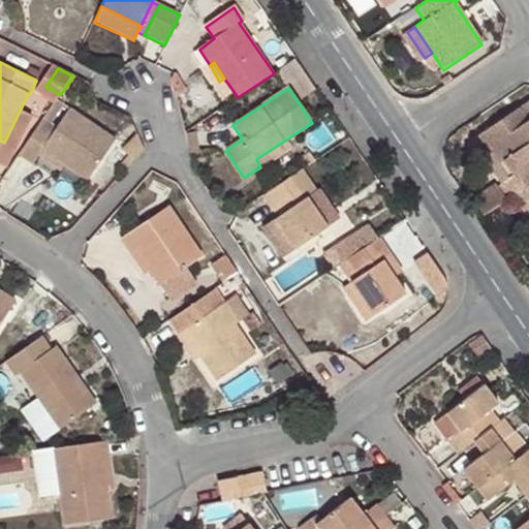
[(42,121),(20,156),(33,165),(39,157),(42,151),(64,165),(87,180),(114,138),(68,110),(56,129),(42,121)]
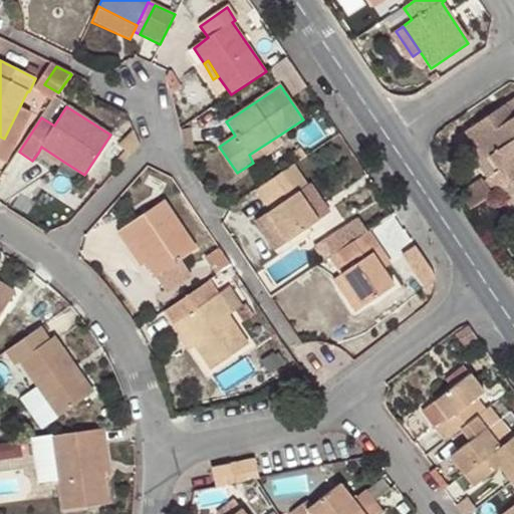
[(503,170),(512,182),(513,181),(513,118),(513,119),(504,106),(466,133),(475,146),(484,161),(490,158),(499,173),(503,170)]
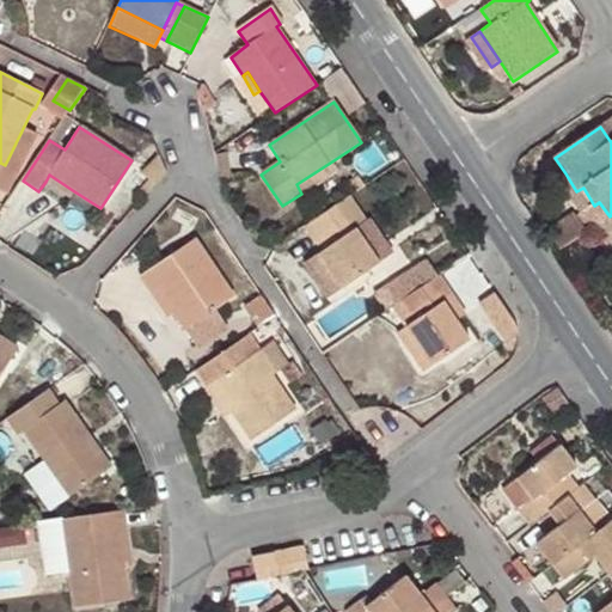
[(334,171),(330,163),(297,184),(301,194),(334,171)]
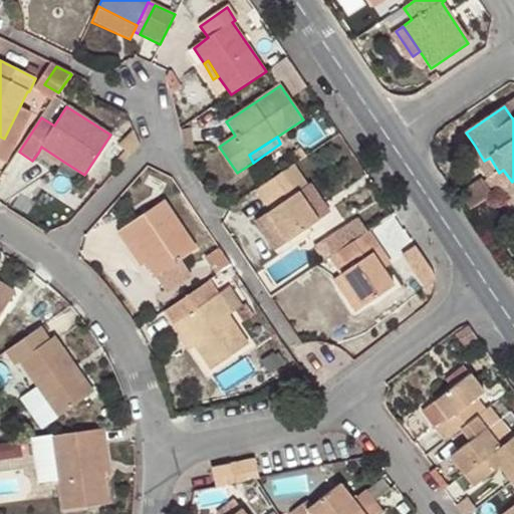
[(488,180),(499,173),(490,158),(484,161),(475,146),(468,151),(488,180)]
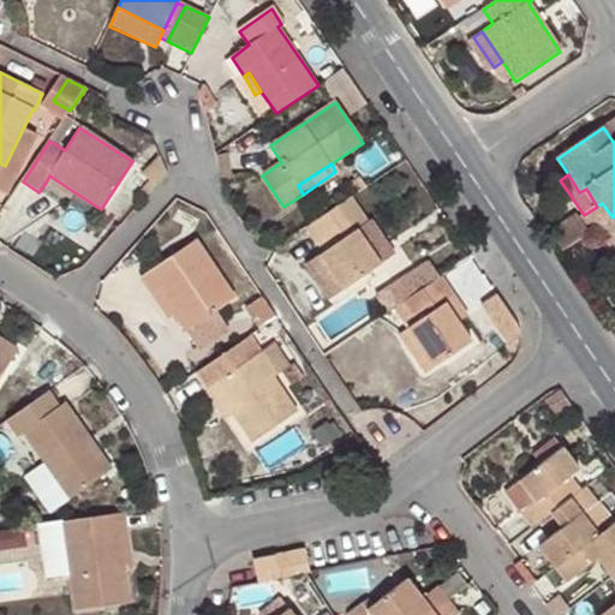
[(49,175),(46,183),(70,199),(75,192),(49,175)]
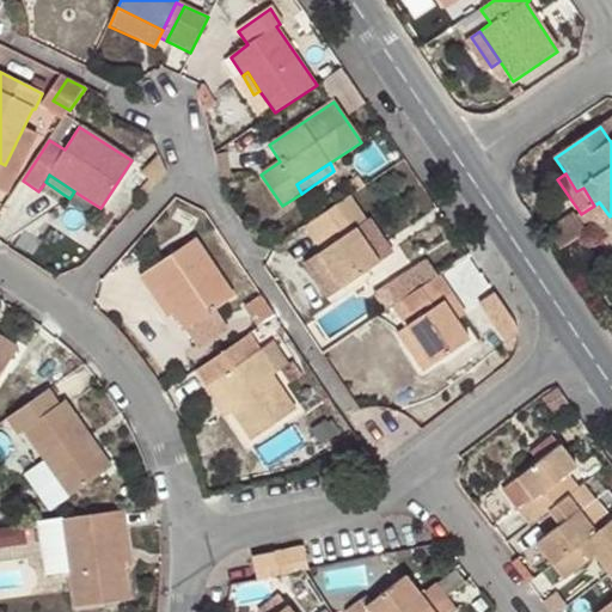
[(349,197),(306,227),(323,250),(318,256),(341,289),(380,264),(355,228),(366,222),(349,197)]
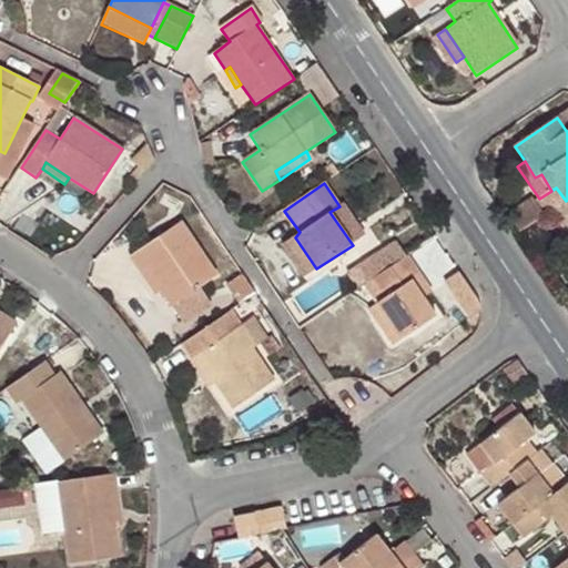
[(362,239),(340,206),(330,212),(353,245),(362,239)]
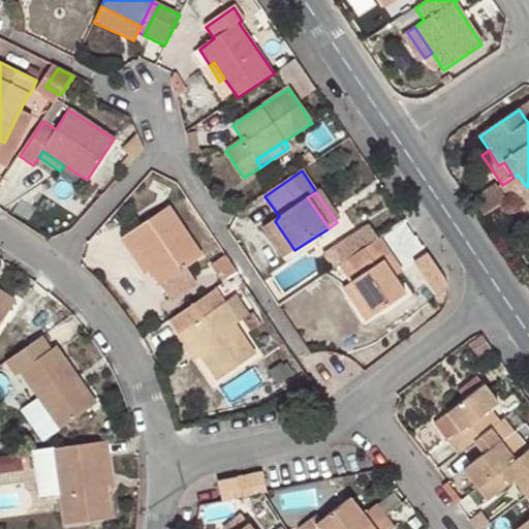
[(120,240),(131,256),(137,253),(149,272),(159,285),(203,257),(168,208),(120,240)]
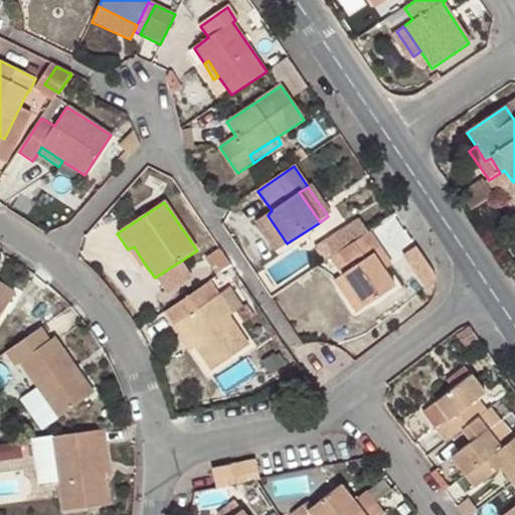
[(380,247),(371,233),(339,254),(349,271),(341,275),(363,308),(394,286),(384,270),(372,253),(380,247)]
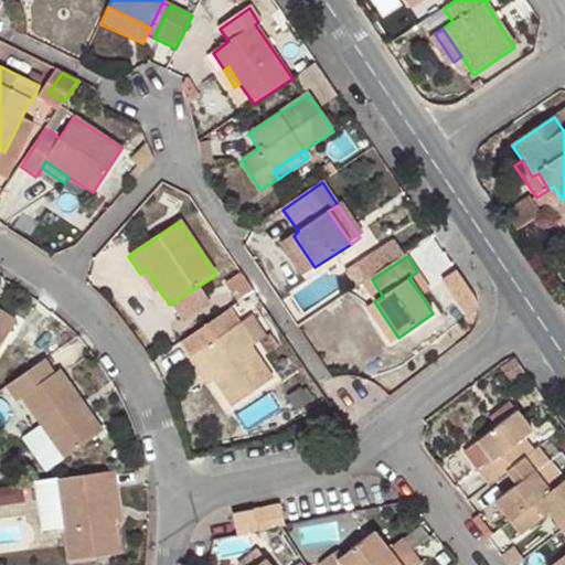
[(147,270),(140,274),(153,294),(159,290),(147,270)]
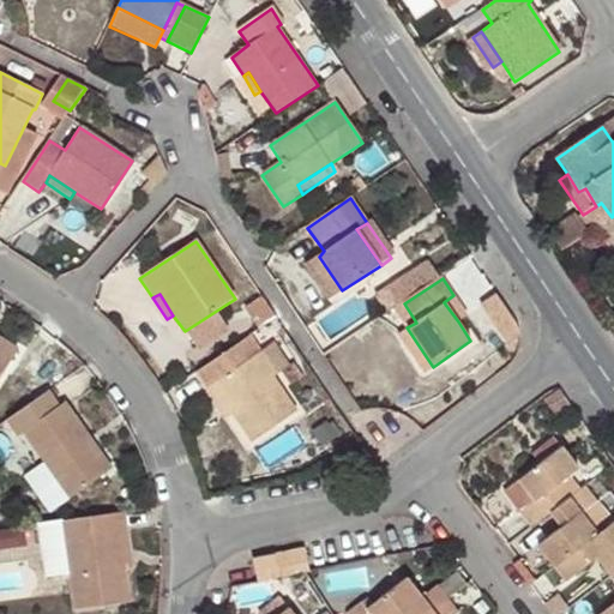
[(467,314),(453,295),(444,302),(458,321),(467,314)]
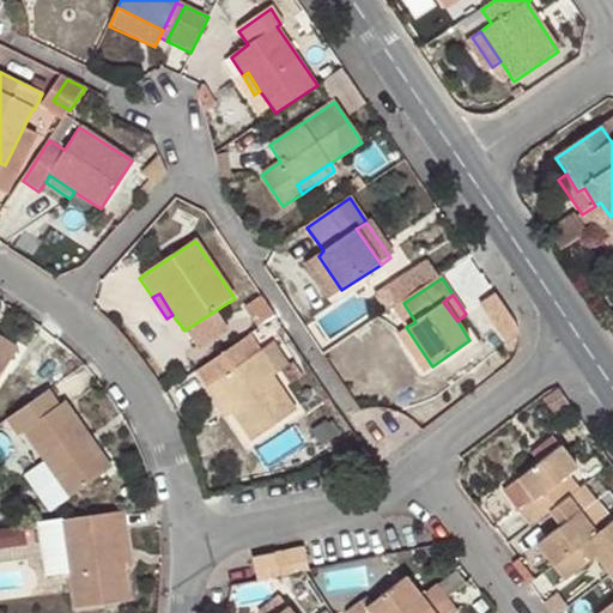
[(404,303),(394,310),(406,327),(416,322),(404,303)]
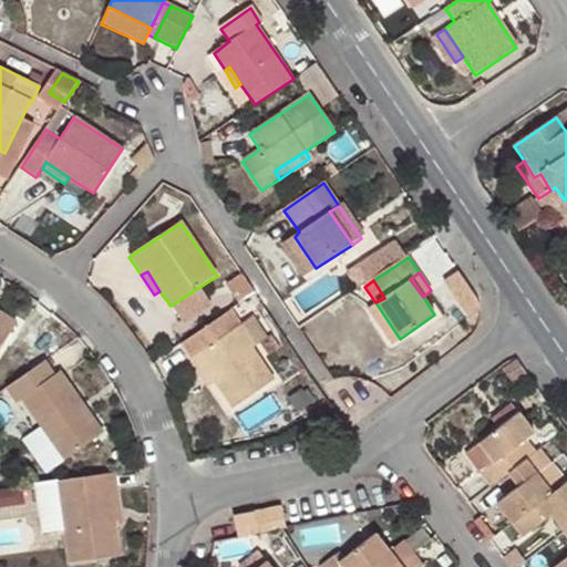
[(400,339),(375,302),(366,310),(392,346),(400,339)]
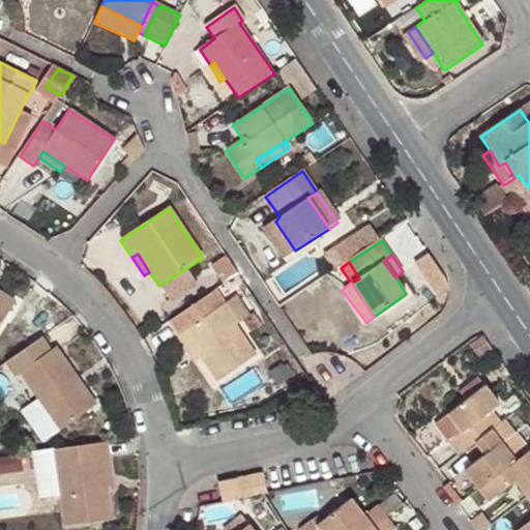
[(239,324),(215,290),(168,322),(178,336),(187,331),(204,354),(199,358),(215,382),(256,354),(236,326),(239,324)]
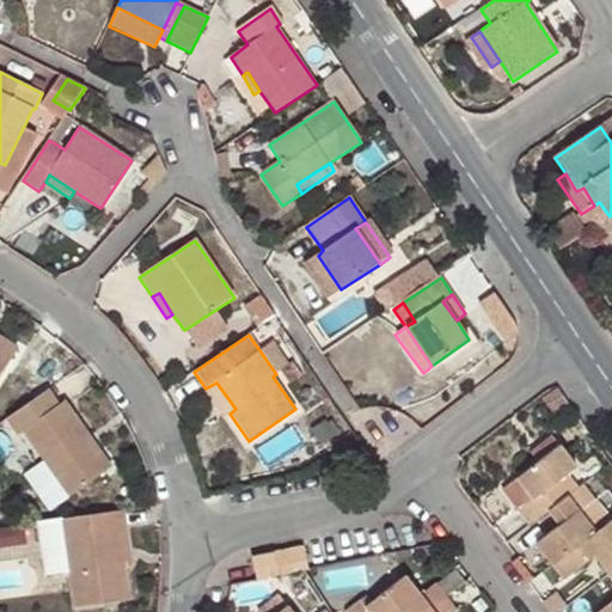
[(0,375),(17,348),(0,337),(0,375)]
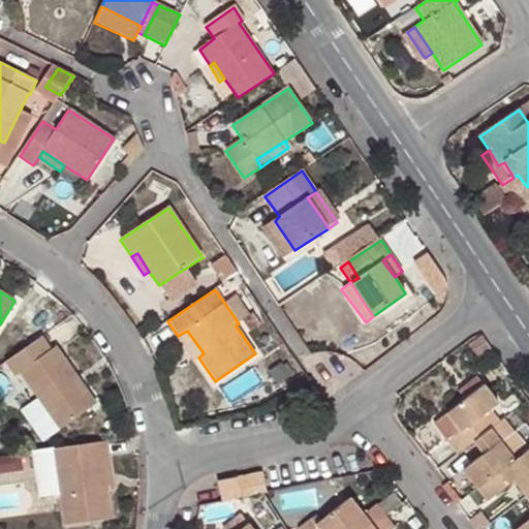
[(187,331),(178,336),(195,361),(198,358),(204,353),(187,331)]
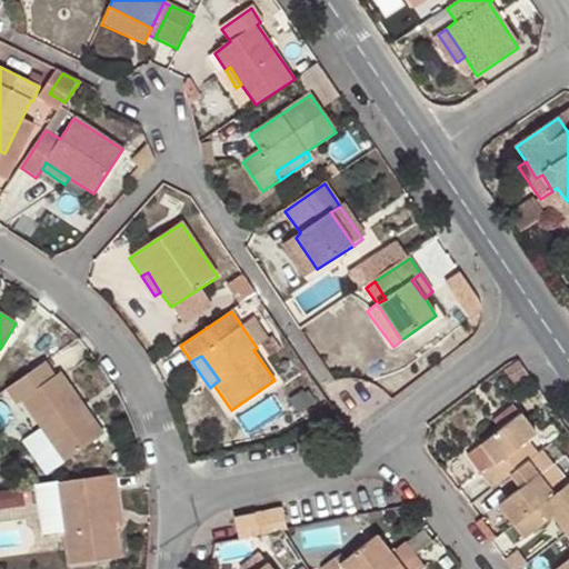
[(55,376),(46,362),(6,390),(17,406),(22,402),(63,462),(98,438),(76,408),(82,403),(60,372),(55,376)]
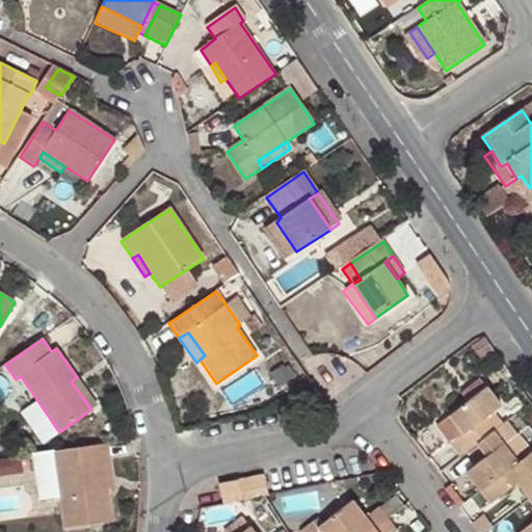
[(98,405),(77,377),(71,381),(91,409),(98,405)]
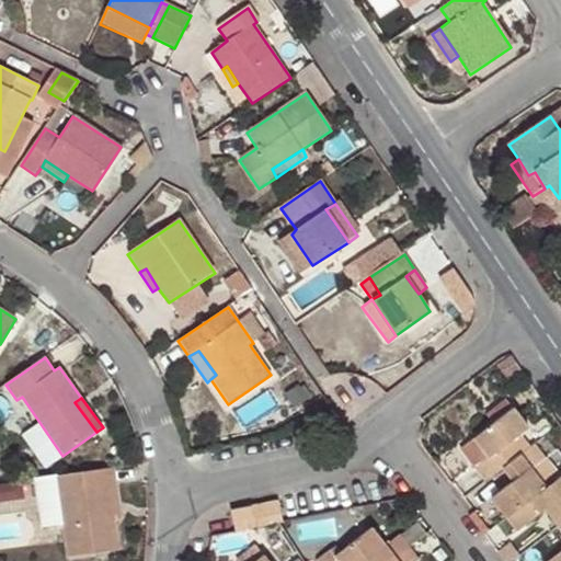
[(487,415),(493,424),(514,409),(506,399),(487,415)]
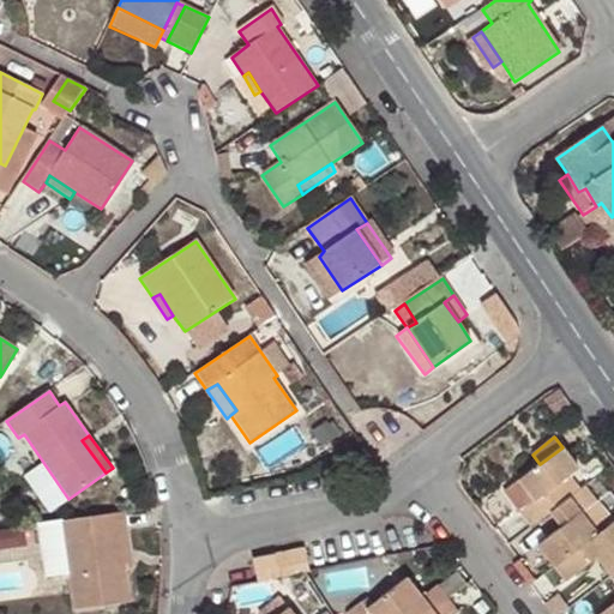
[(519,512),(531,528),(548,515),(557,509),(581,489),(570,476),(579,469),(563,447),(540,464),(519,481),(535,501),(519,512)]
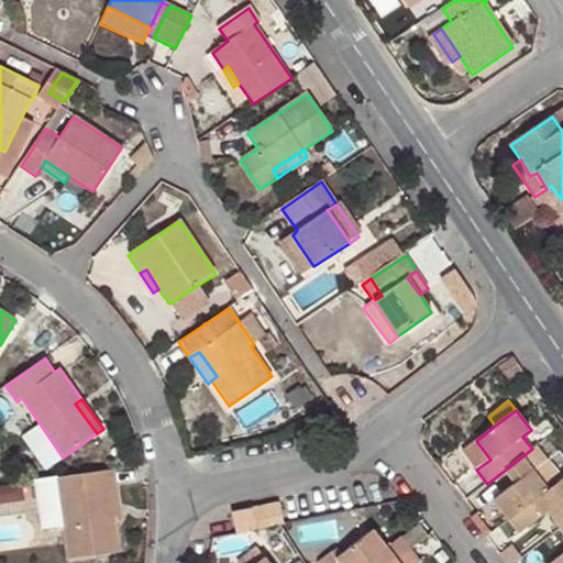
[(462,452),(476,470),(490,460),(476,441),(462,452)]
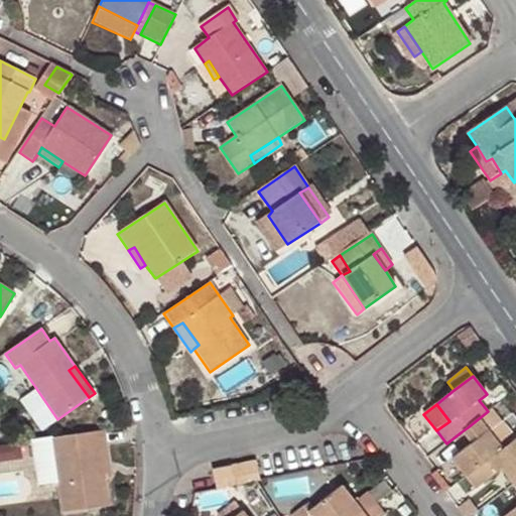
[(471,444),(450,459),(466,477),(515,438),(493,408),(488,411),(468,427),(477,439),(471,444)]
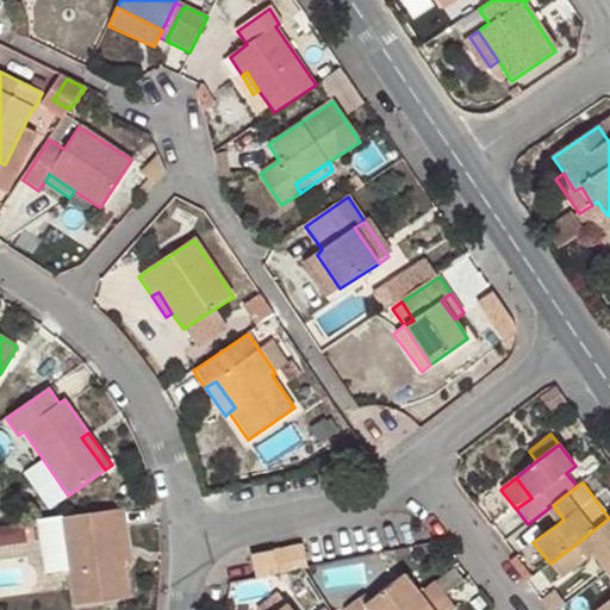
[(553,505),(545,511),(556,526),(564,520),(553,505)]
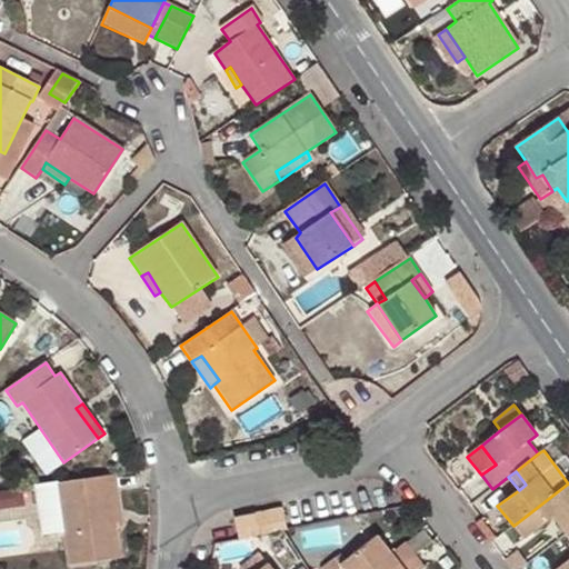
[(118,495),(115,473),(57,482),(60,523),(62,522),(69,565),(120,558),(116,523),(110,523),(106,497),(118,495)]
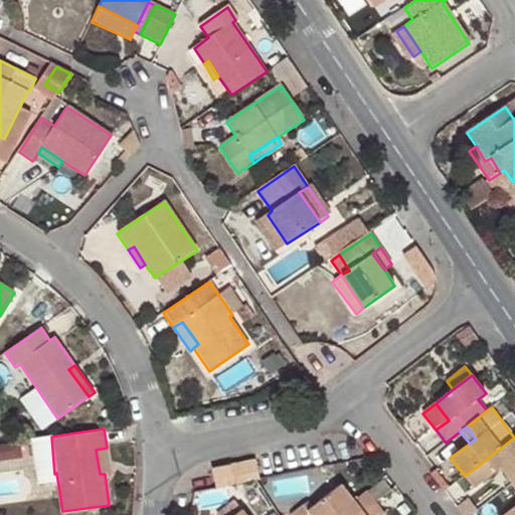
[(51,437),(40,438),(46,475),(54,474),(51,437)]
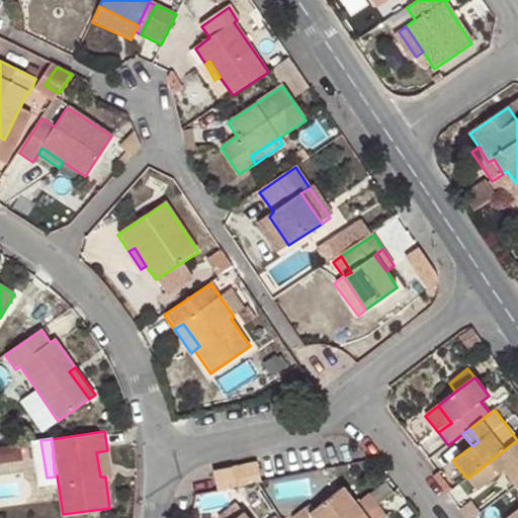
[(517,484),(517,439),(517,440),(467,479),(478,492),(504,471),(515,486),(517,484)]
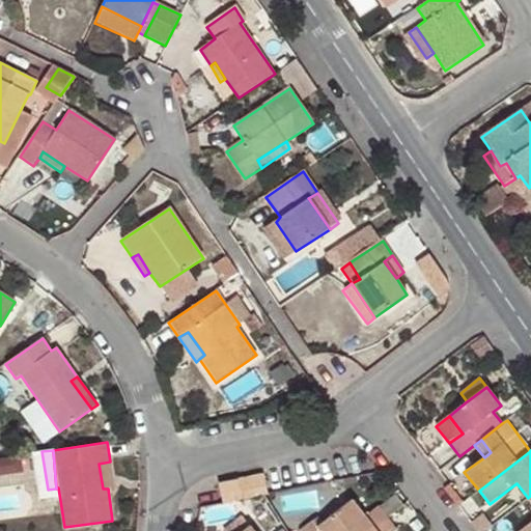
[(113,488),(110,462),(99,464),(103,488),(108,488),(113,488)]
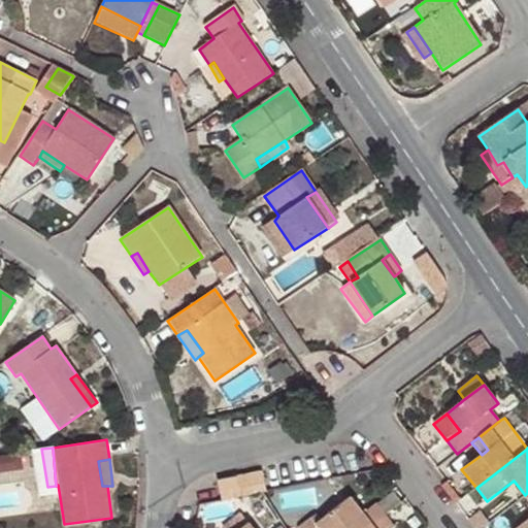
[(263,493),(267,491),(263,471),(217,480),(220,501),(263,493)]
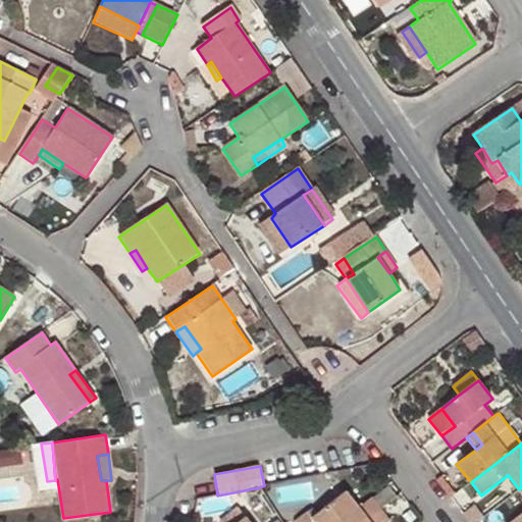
[(521,521),(521,487),(519,489),(521,492),(521,513),(511,521),(521,521)]
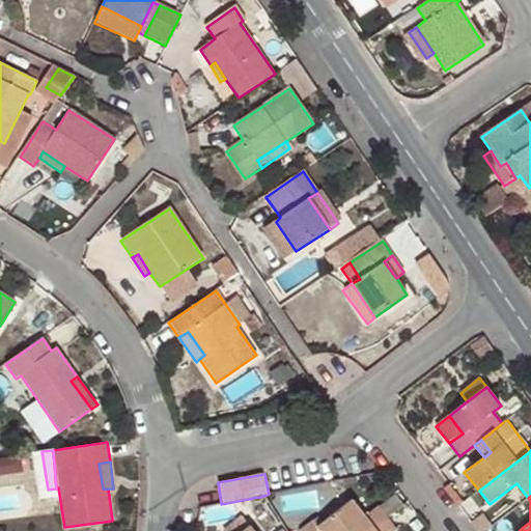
[(299,530),(369,530),(388,518),(379,505),(364,515),(352,499),(323,523),(317,526),(312,520),(299,530)]
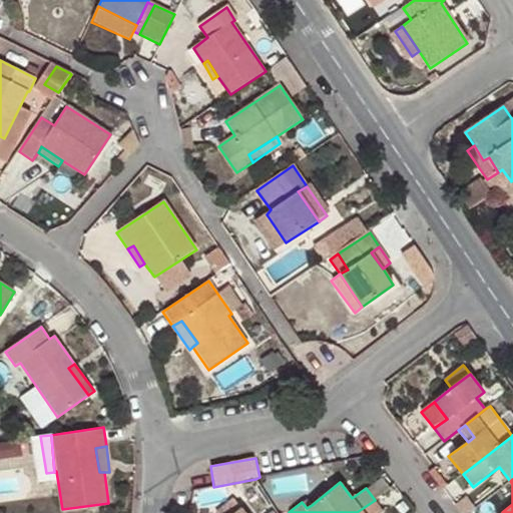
[(244,512),(233,498),(215,512),(244,512)]
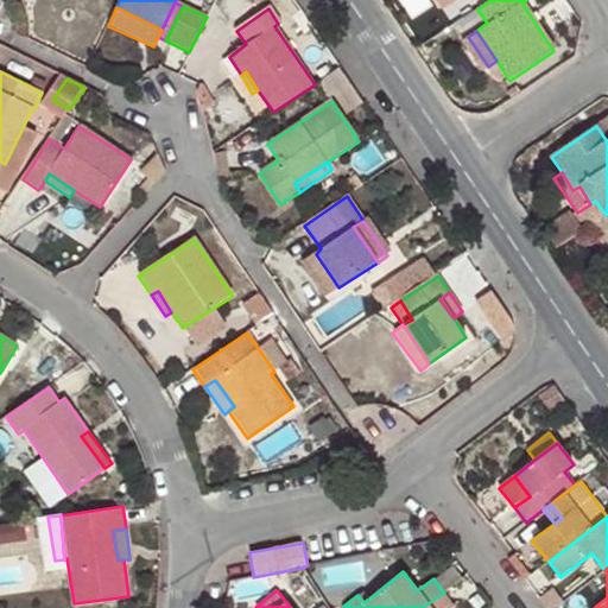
[(363,590),(358,595),(363,602),(369,599),(363,590)]
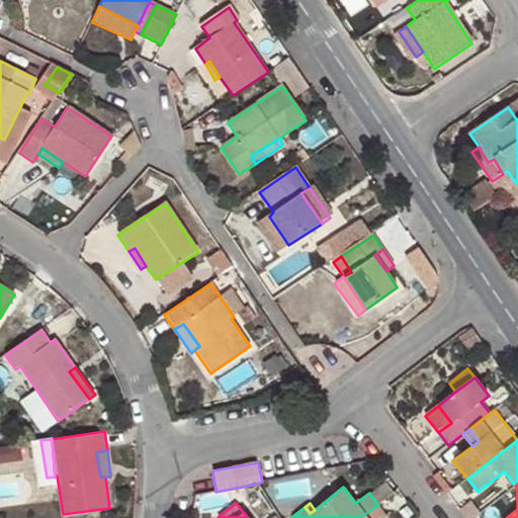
[(385,517),(387,517),(378,505),(360,517),(385,517)]
